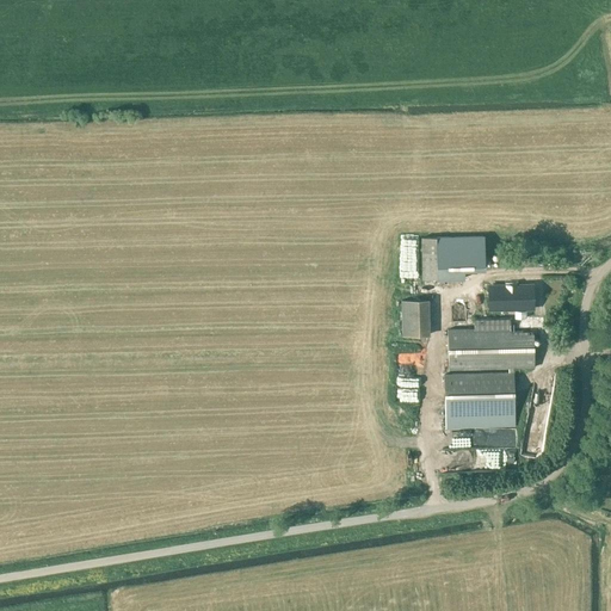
[(483,236),(421,238),(421,279),(437,279),(437,278),(460,278),(460,267),(474,267),(474,266),(483,266),(483,236)]
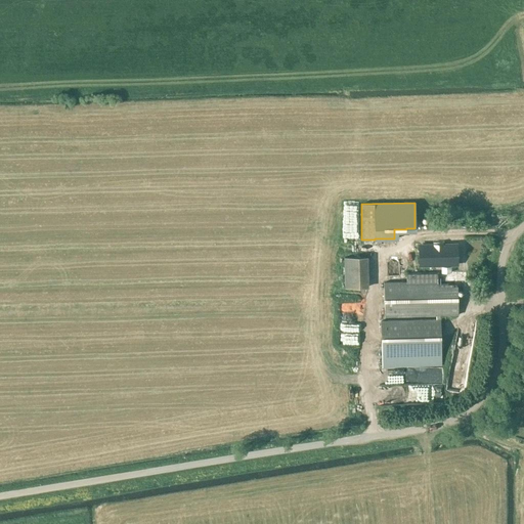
[(345,239),(354,239),(355,226),(346,226),(345,239)]
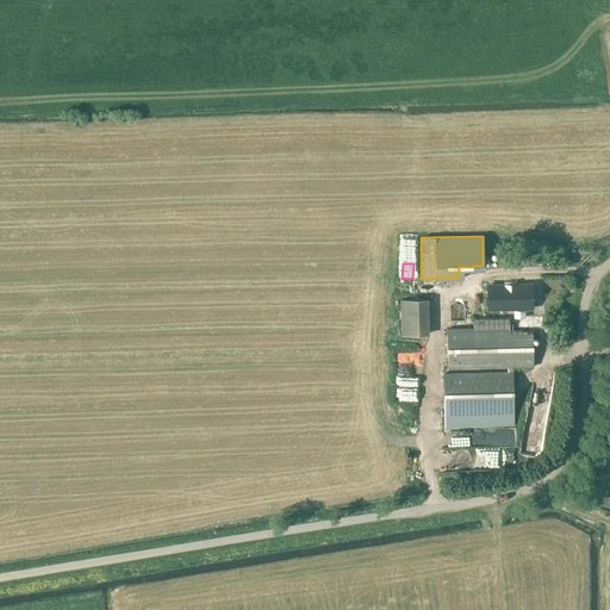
[(514,318),(524,317),(524,307),(529,307),(528,284),(515,285),(515,284),(505,285),(491,285),(492,309),(514,309),(514,318)]
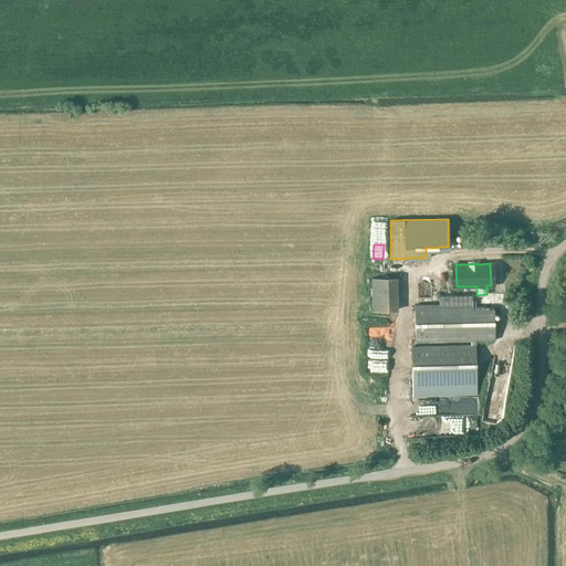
[(395,278),(373,278),(373,311),(396,311),(395,278)]
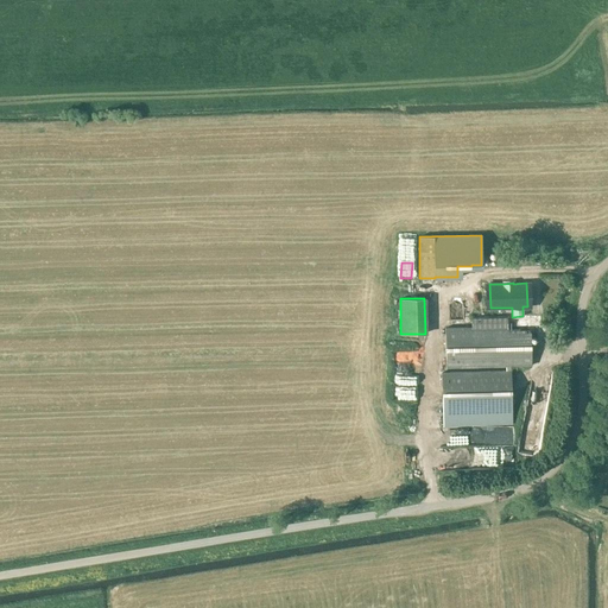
[(531,325),(531,316),(523,316),(512,317),(473,317),(472,317),(472,328),(445,328),(447,367),(531,365),(530,325),(531,325)]
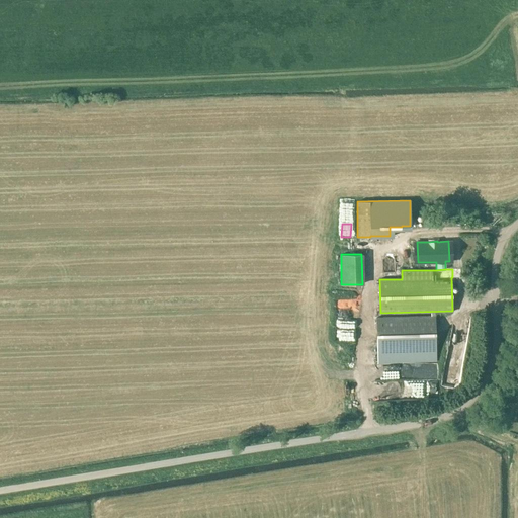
[(357,307),(331,306),(331,316),(336,316),(336,333),(357,333),(357,307)]
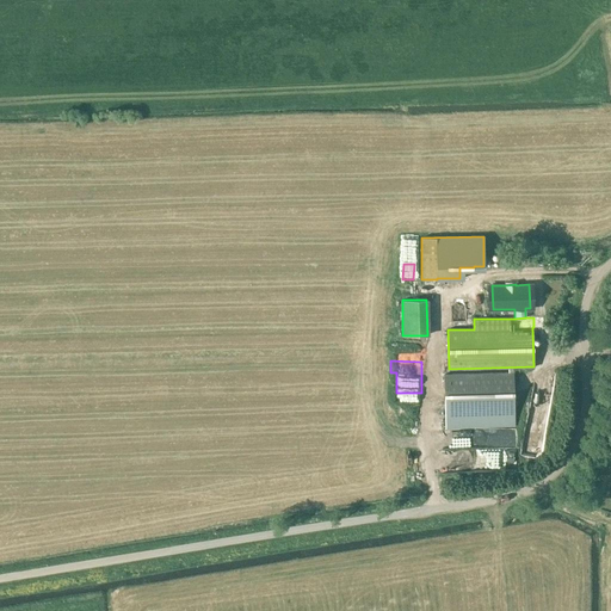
[(514,424),(513,372),(444,374),(445,425),(514,424)]
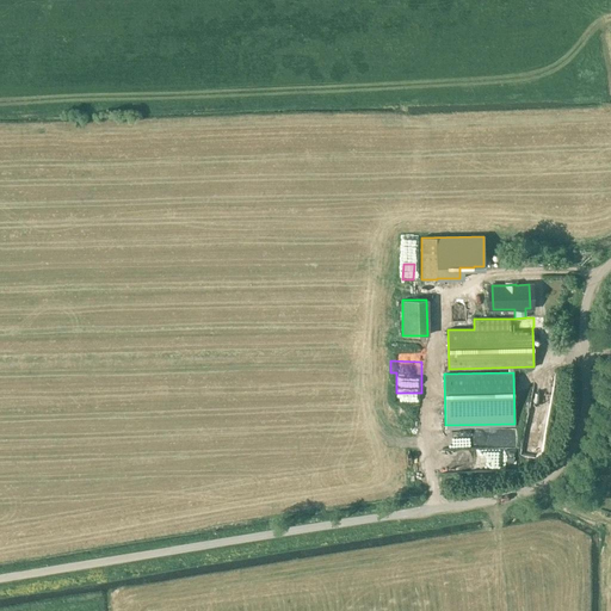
[(534,383),(531,400),(544,402),(545,384),(534,383)]
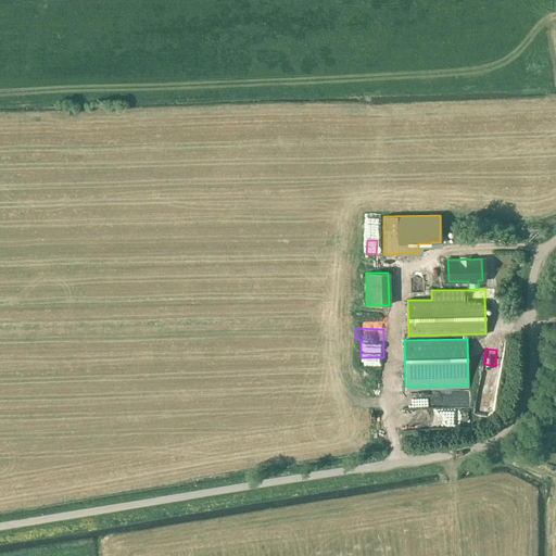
[(414,407),(465,406),(465,390),(436,390),(436,400),(425,400),(425,392),(414,392),(414,407)]
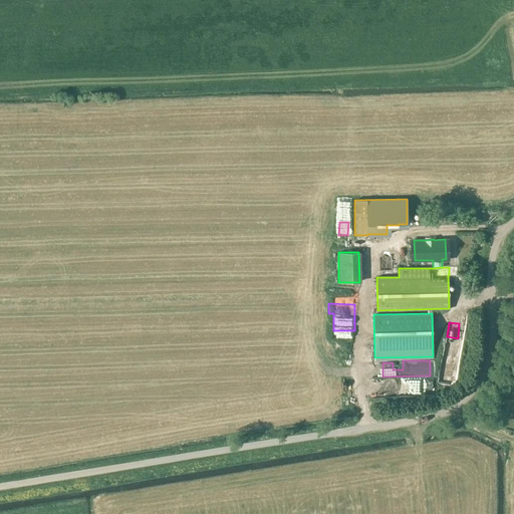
All buildings are outlined.
